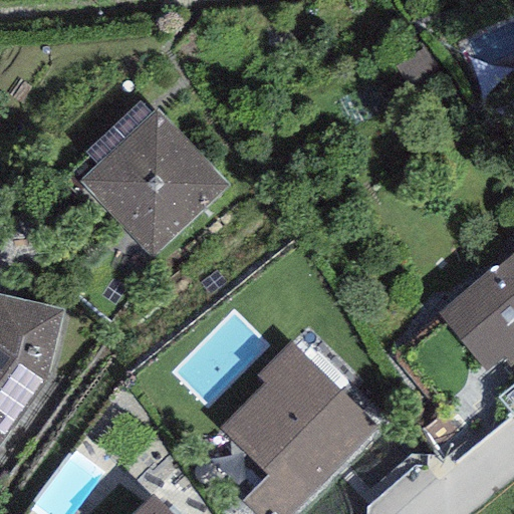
[(228,187),(155,109),(78,181),(152,258),(228,187)]
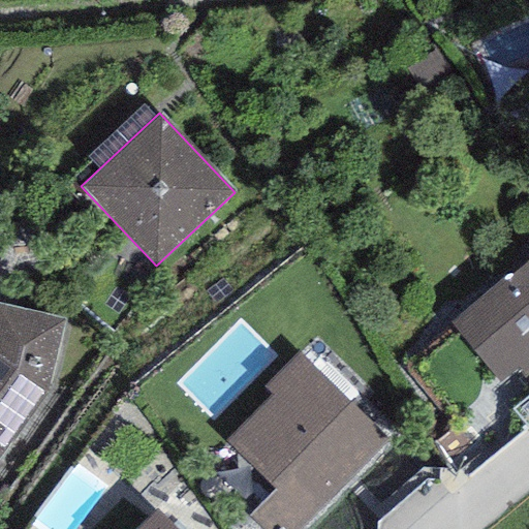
[(509,274),(449,323),(500,383),(517,369),(525,379),(528,375),(528,261),(511,277),(509,274)]
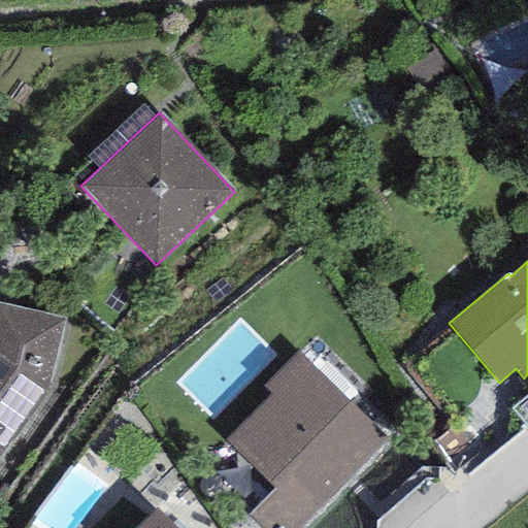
[(66,319),(0,302),(0,458),(52,394),(66,319)]
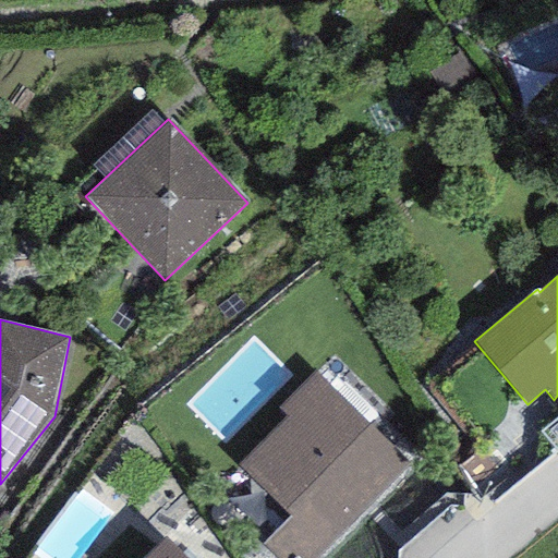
[(316,557),(410,463),(314,368),(279,404),(290,415),(239,465),(291,517),(264,544),(278,557),(316,557)]
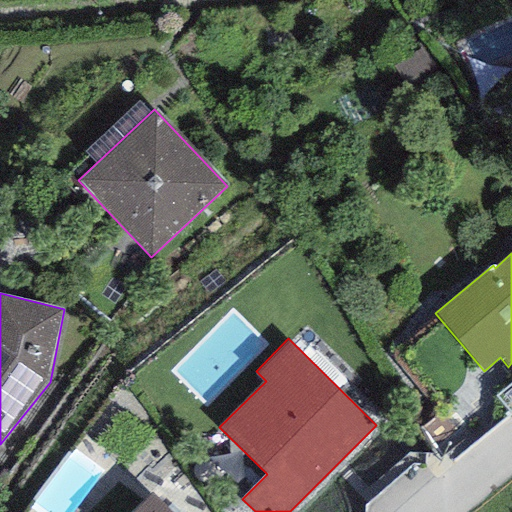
[(167,511),(150,494),(131,511),(167,511)]
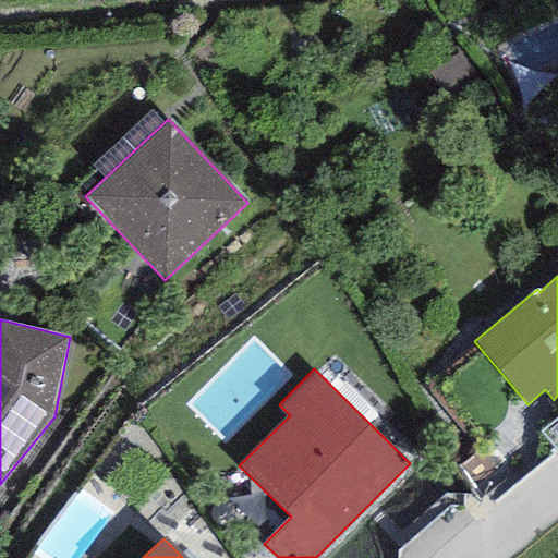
All buildings are outlined.
